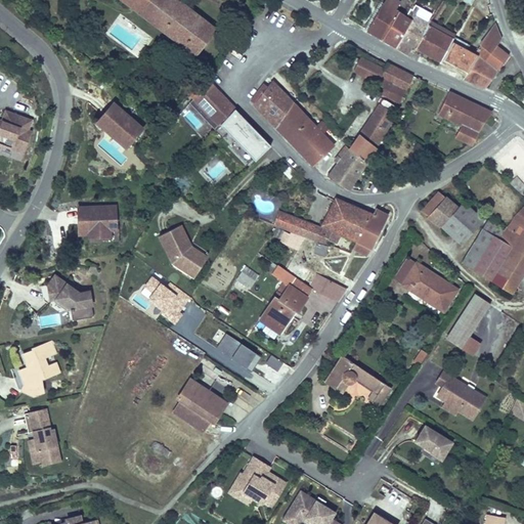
[(121,0),(185,49),(207,20),(179,0),(121,0)]
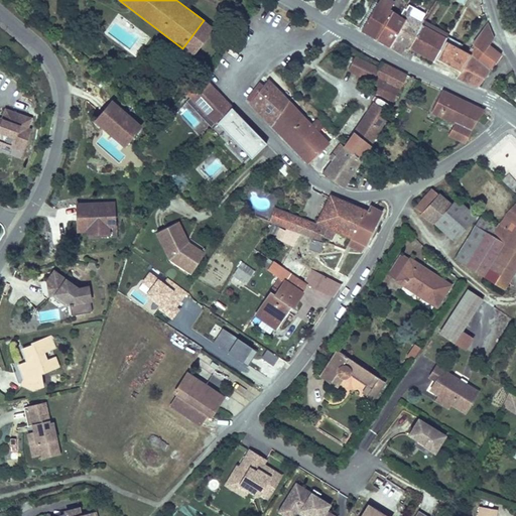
[(405,21),(401,19),(389,13),(393,5),(384,0),(379,0),(378,3),(362,29),(363,29),(393,44),(405,21)]
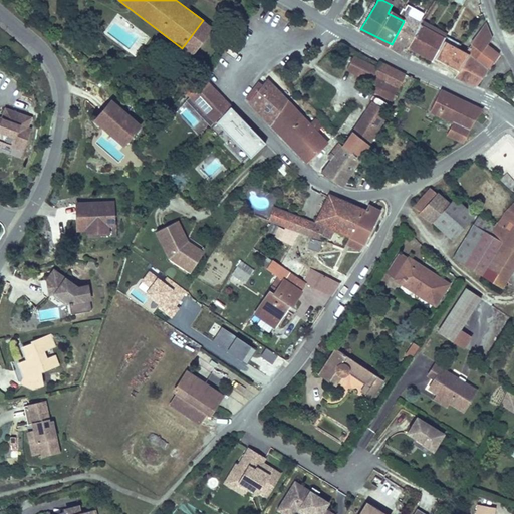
[(371,1),(356,26),(360,29),(376,3),(371,1)]
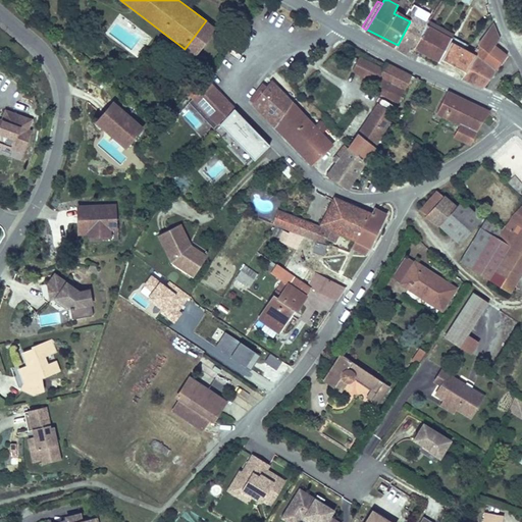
[(424,22),(426,19),(411,11),(406,19),(410,21),(398,45),(408,52),(411,50),(414,45),(424,22)]
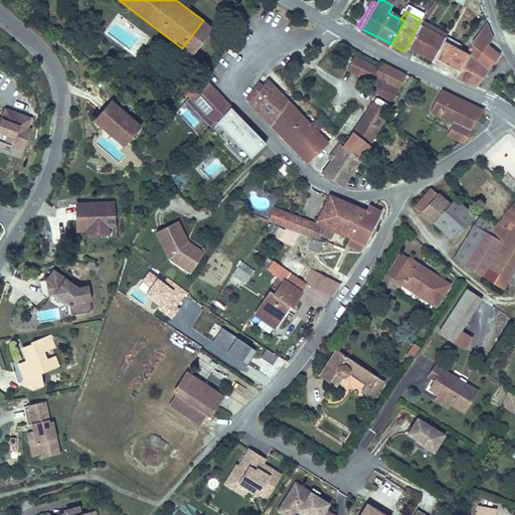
[(448,32),(421,17),(420,19),(418,22),(446,35),(448,32)]
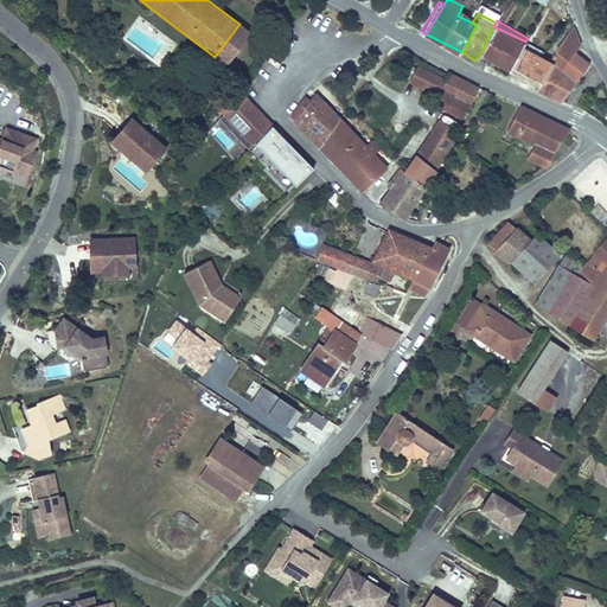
[(582,40),(575,21),(551,59),(542,55),(536,59),(547,65),(540,83),(536,91),(540,95),(558,101),(587,64),(573,55),(582,40)]
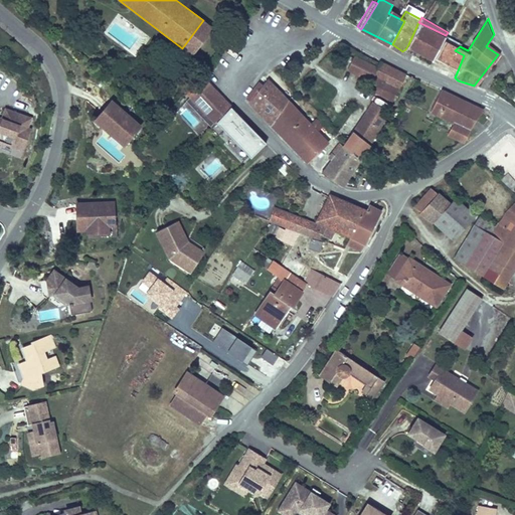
[(213,28),(203,20),(182,48),(192,55),(213,28)]
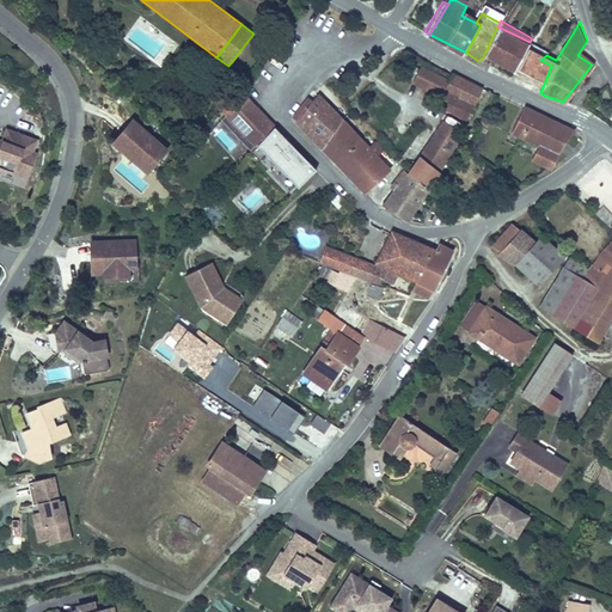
[(530,42),(497,26),(485,53),(516,69),(530,42)]
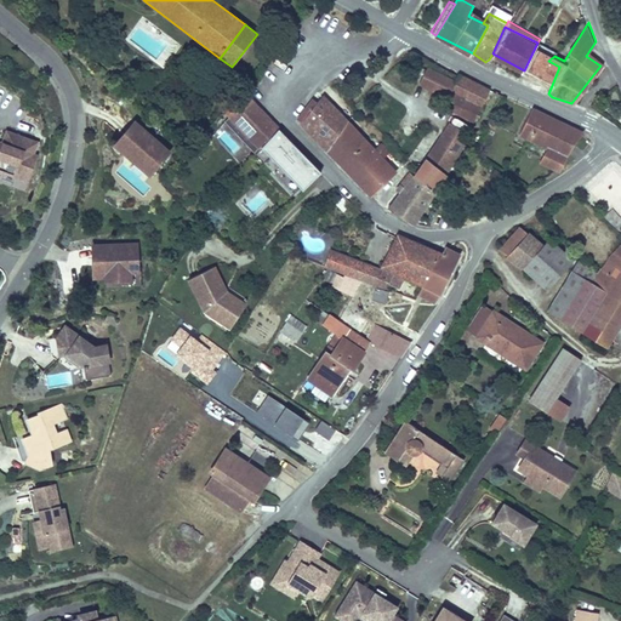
[(537,43),(524,70),(552,85),(559,67),(548,61),(554,56),(553,56),(558,49),(540,39),(537,43)]
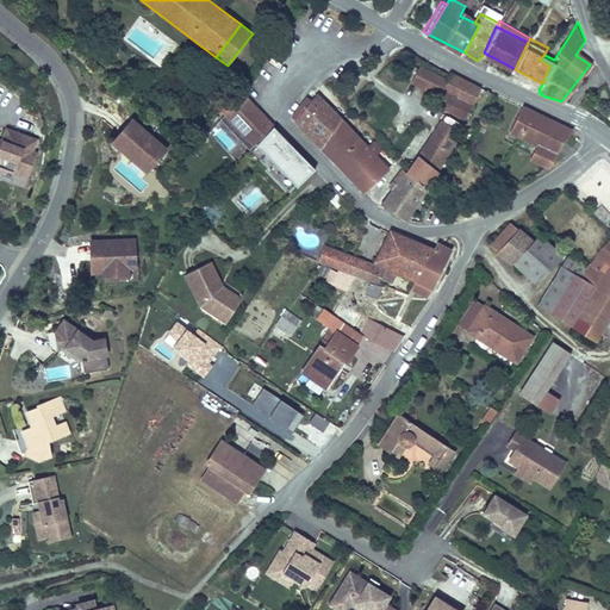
[(448,79),(419,66),(411,83),(440,98),(443,91),(448,79)]
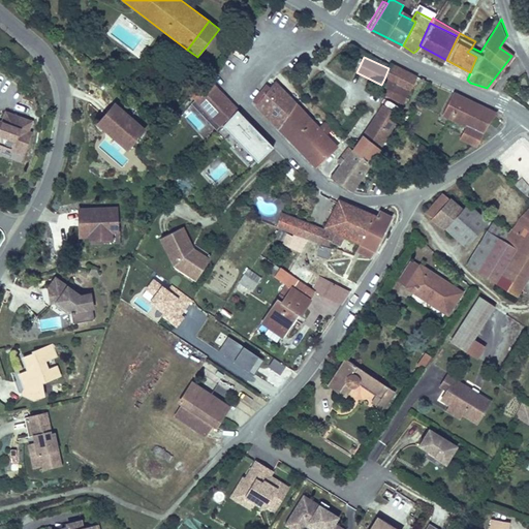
[(400,67),(391,63),(389,68),(384,79),(393,83),(400,67)]
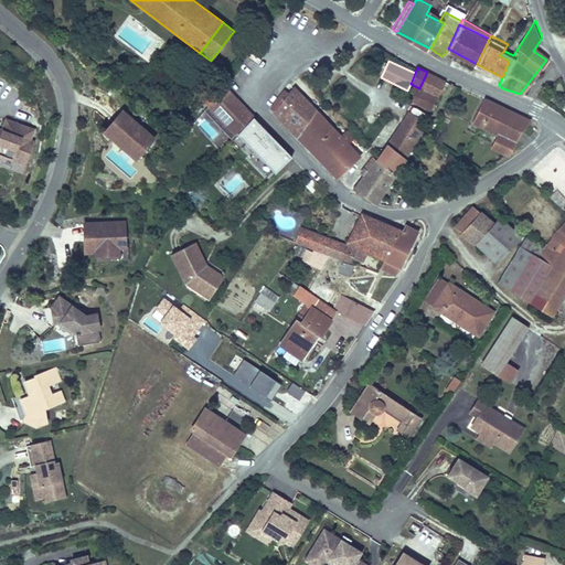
[(419,88),(411,84),(407,91),(404,98),(430,110),(445,81),(427,72),(419,88)]
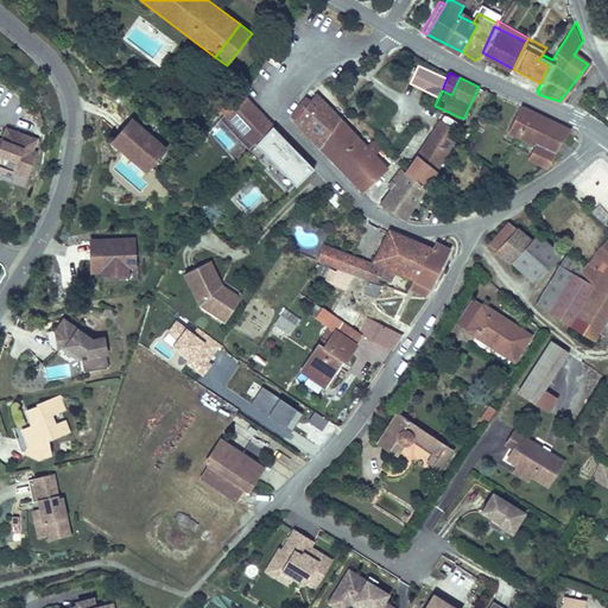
[(273,127),(236,90),(216,109),(222,116),(217,121),(248,152),(273,127)]
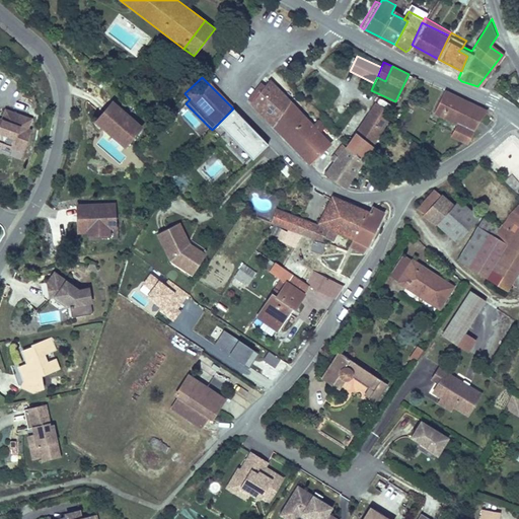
[(272,127),(291,100),(270,79),(265,85),(261,82),(247,99),(251,102),(250,104),(272,127)]
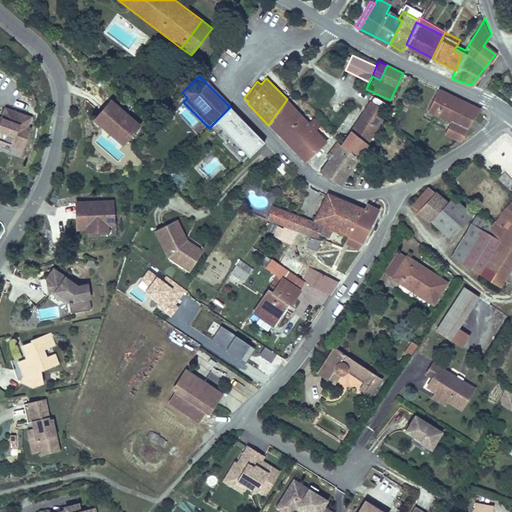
[(481,109),(439,88),(428,112),(450,123),(451,121),(468,129),(473,119),(481,109)]
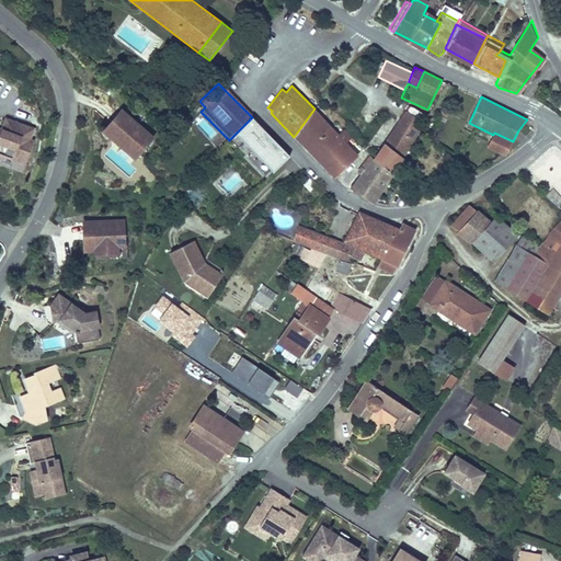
[(339,134),(315,109),(294,137),(334,179),(358,156),(346,142),(353,137),(344,128),(339,134)]
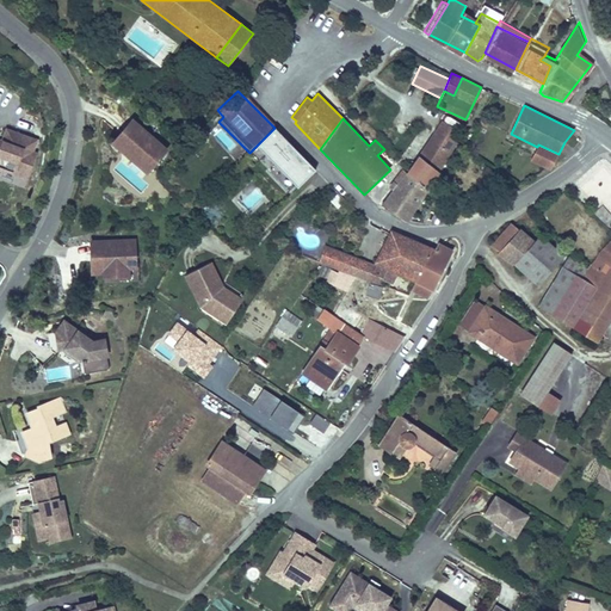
[(168,150),(133,119),(124,129),(125,133),(124,134),(122,135),(121,136),(119,137),(117,139),(116,140),(115,141),(115,142),(115,144),(115,146),(116,147),(116,148),(117,149),(118,150),(119,150),(121,150),(127,147),(142,170),(155,160),(158,164),(168,150)]
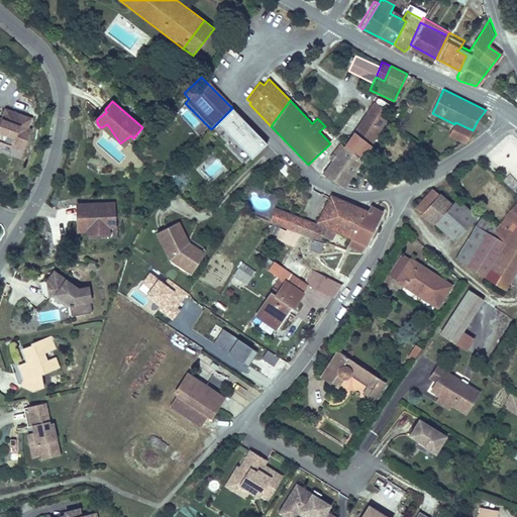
[(342,145),(357,160),(382,122),(379,120),(385,112),(372,103),(342,145)]
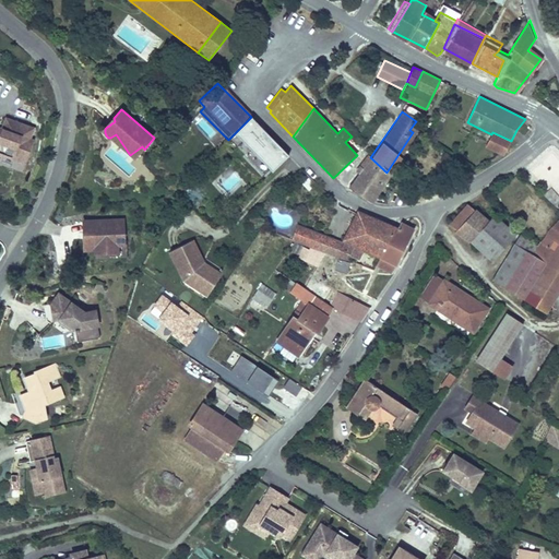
[(33,139),(30,138),(34,127),(7,117),(3,128),(0,127),(0,151),(26,162),(31,151),(30,151),(33,139)]
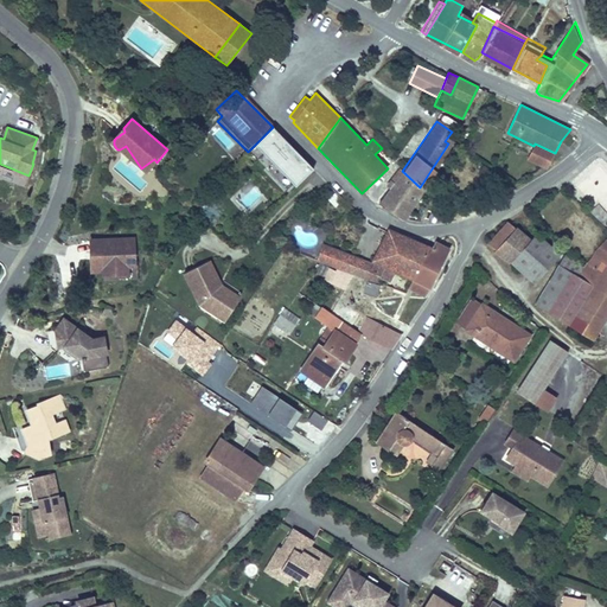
[(315,170),(273,127),(248,152),(262,165),(268,159),(296,189),(315,170)]
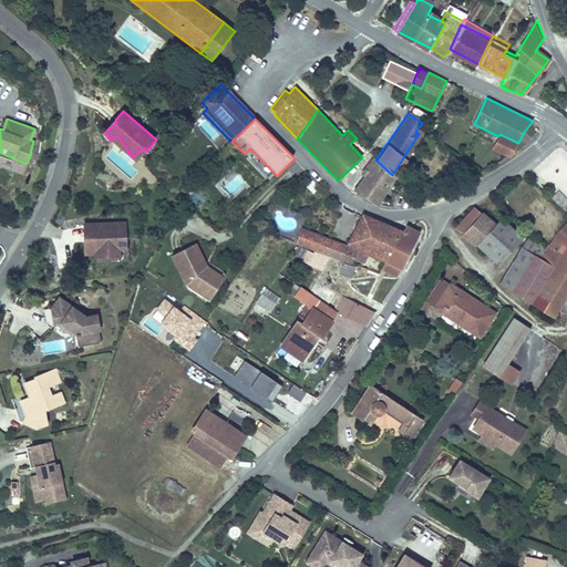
[(132,157),(117,136),(112,140),(111,140),(110,140),(109,138),(107,137),(107,136),(106,135),(106,134),(106,132),(106,131),(107,130),(109,129),(111,127),(112,126),(113,125),(115,124),(116,123),(115,120),(103,134),(136,163),(146,152),(144,148),(132,157)]
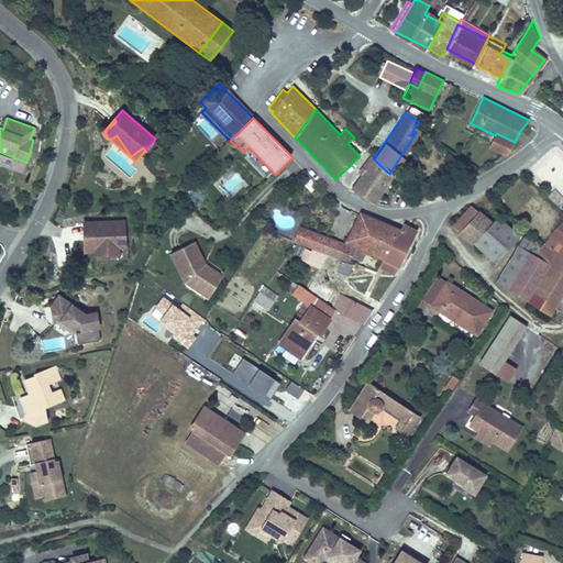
[(488,148),(507,156),(515,142),(496,133),(495,135),(488,148)]
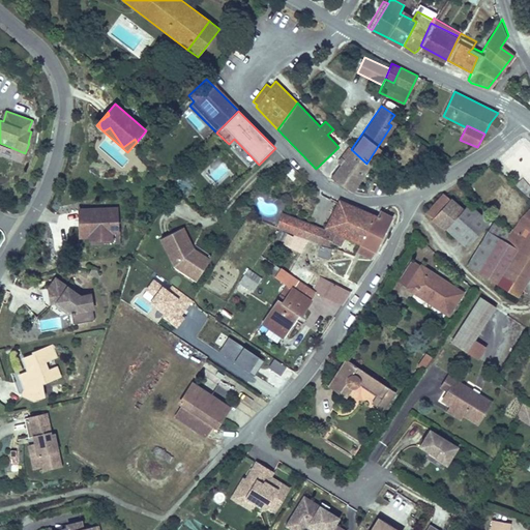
[(351,149),(347,146),(334,163),(339,165),(351,149)]
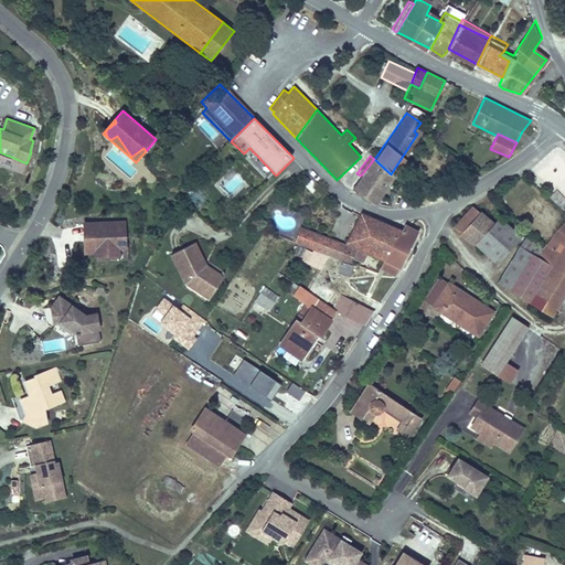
[(361,176),(349,191),(372,201),(391,174),(374,159),(361,176)]
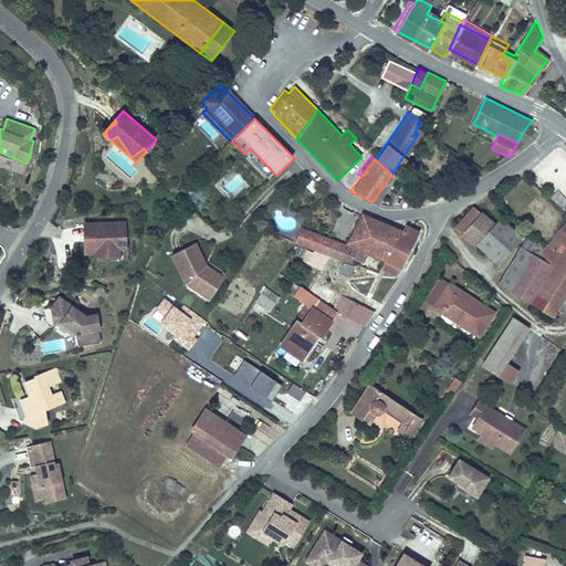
[(565,197),(558,190),(551,197),(564,210),(565,207),(565,197)]
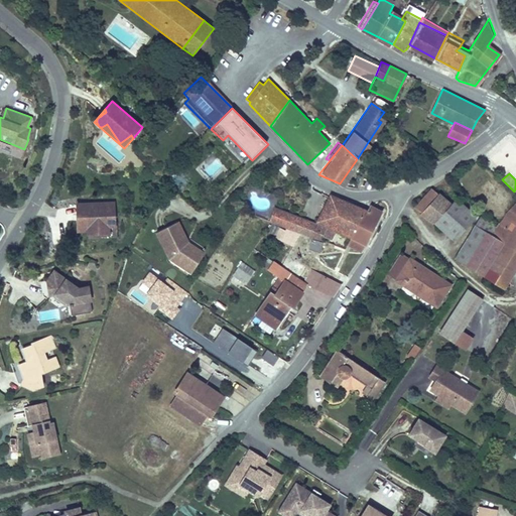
[(421,213),(438,194),(431,187),(414,206),(421,213)]
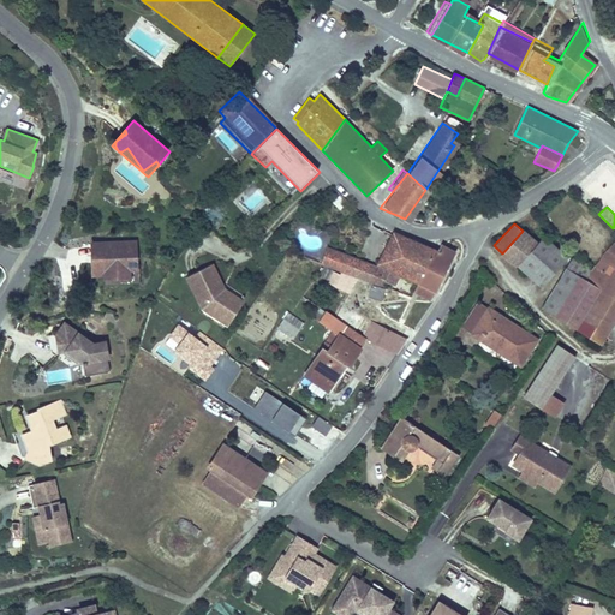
[(524,230),(523,231),(502,254),(500,256),(515,267),(517,266),(538,243),(524,230)]
